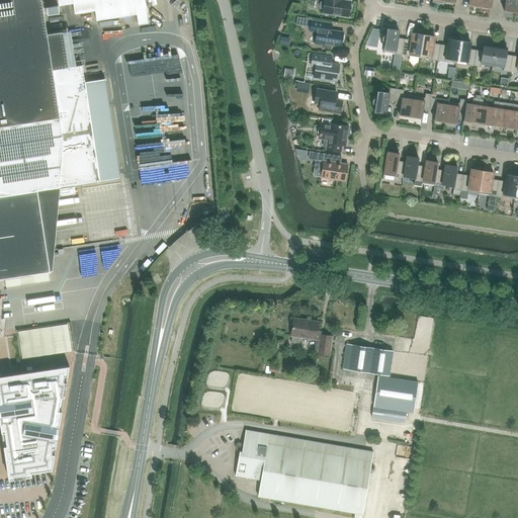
[(0,0),(0,278),(50,271),(49,267),(48,259),(47,251),(37,191),(37,190),(99,181),(82,65),(68,67),(68,65),(63,31),(47,33),(42,8),(59,5),(58,0),(0,0)]
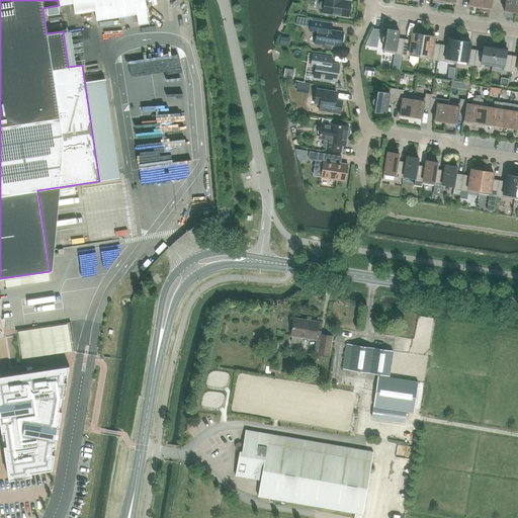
[(72,0),(73,3),(75,13),(94,10),(96,20),(137,14),(138,24),(148,22),(145,0),(72,0)]
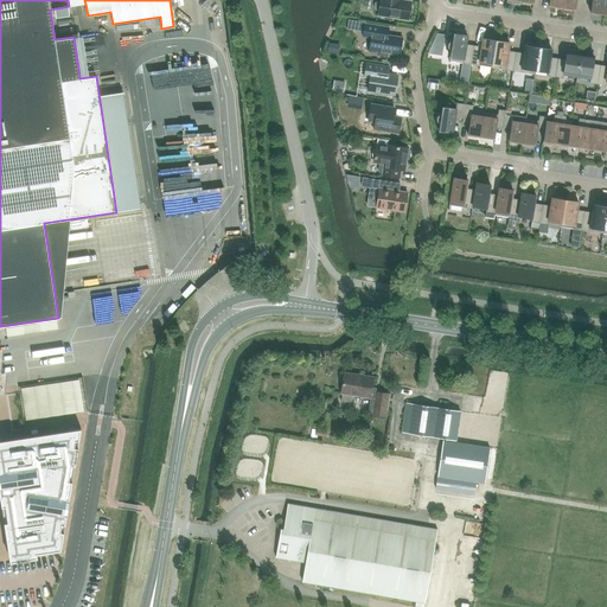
[(410,6),(411,1),(401,0),(379,0),(379,1),(377,1),(375,2),(374,7),(376,10),(378,11),(377,14),(408,20),(409,16),(411,14),(411,8),(410,6)]
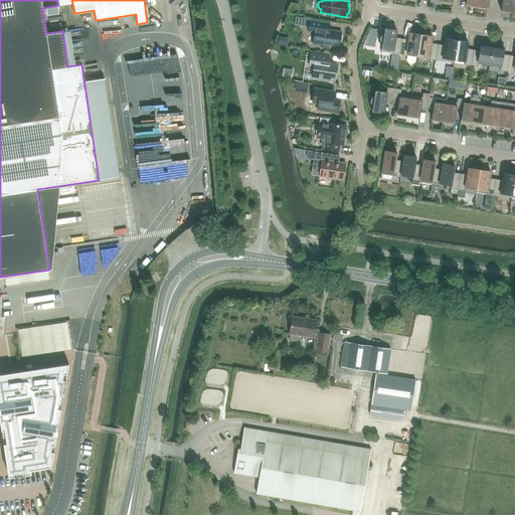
[(488,0),(477,0),(476,7),(487,8),(488,0)]
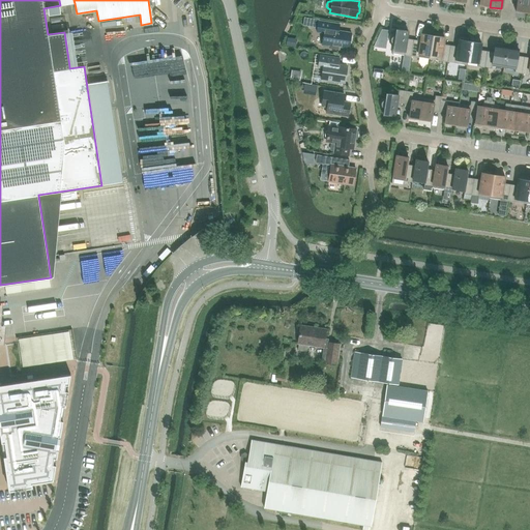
[(527,12),(528,0),(517,0),(516,10),(527,12)]
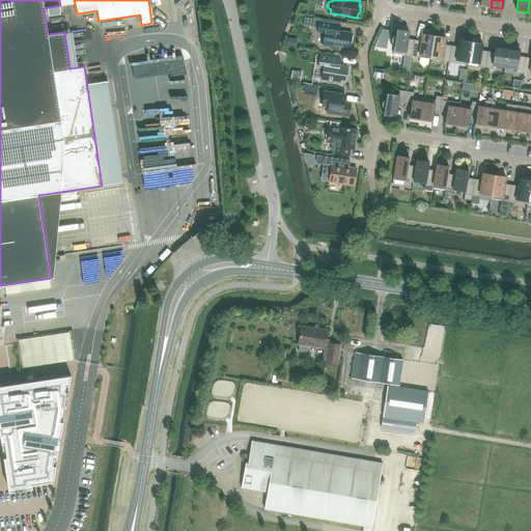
[(352,32),(339,30),(340,24),(328,22),(318,21),(316,31),(324,33),(323,45),(330,46),(330,48),(339,49),(339,47),(350,49),(352,32)]
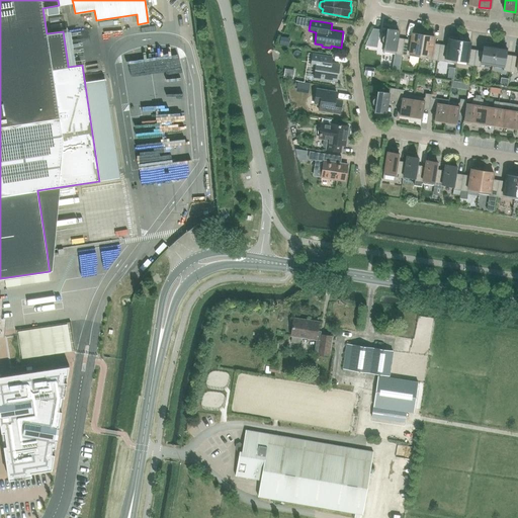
[(402,55),(404,40),(398,40),(399,30),(397,30),(397,28),(389,26),(389,29),(386,28),(385,33),(382,33),(381,42),(384,44),(382,52),(402,55)]
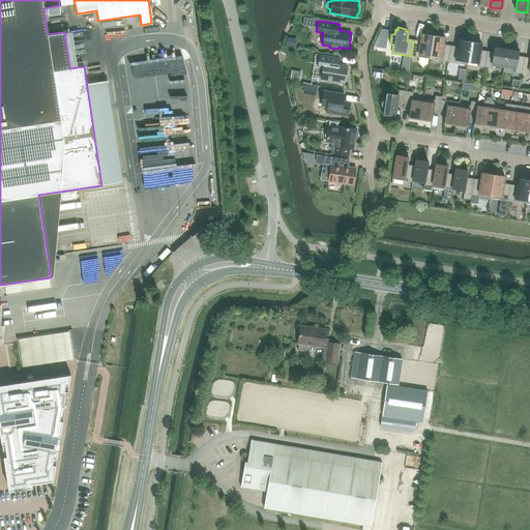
[(385,49),(388,30),(381,29),(373,47),(385,49)]
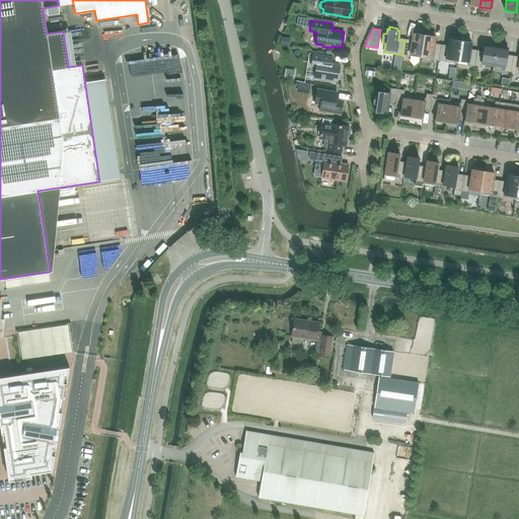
[(420,58),(424,34),(422,34),(422,32),(415,30),(415,33),(413,32),(412,40),(404,39),(404,41),(402,55),(420,58)]
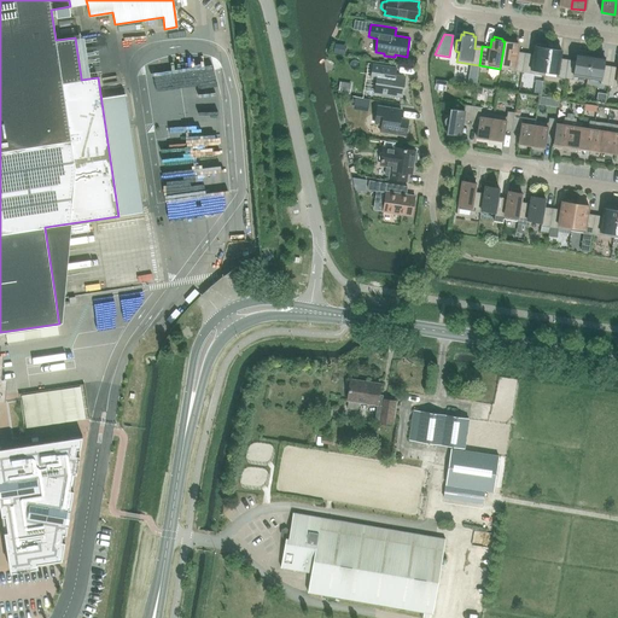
[(178,115),(200,114),(197,74),(199,73),(198,56),(199,56),(197,38),(141,41),(143,54),(149,53),(151,79),(164,77),(167,100),(176,99),(178,115)]
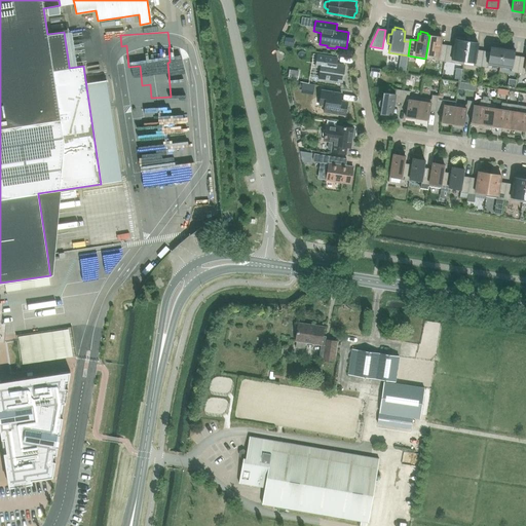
[(444,62),(446,47),(440,46),(441,37),(439,37),(440,34),(431,33),(431,35),(429,35),(425,59),(444,62)]
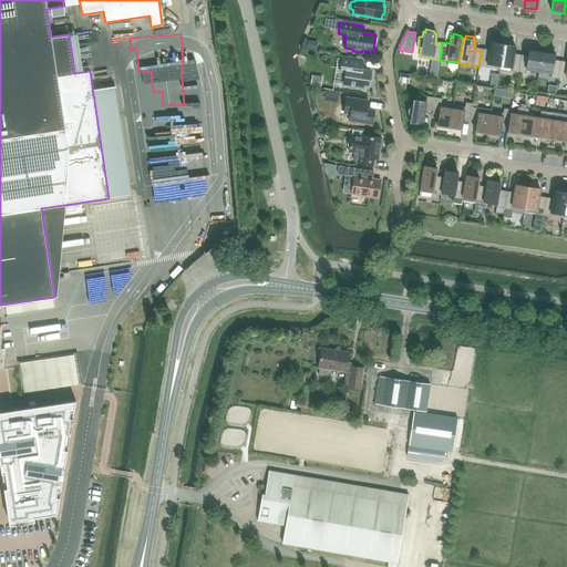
[(318,41),(307,40),(306,49),(316,50),(318,41)]
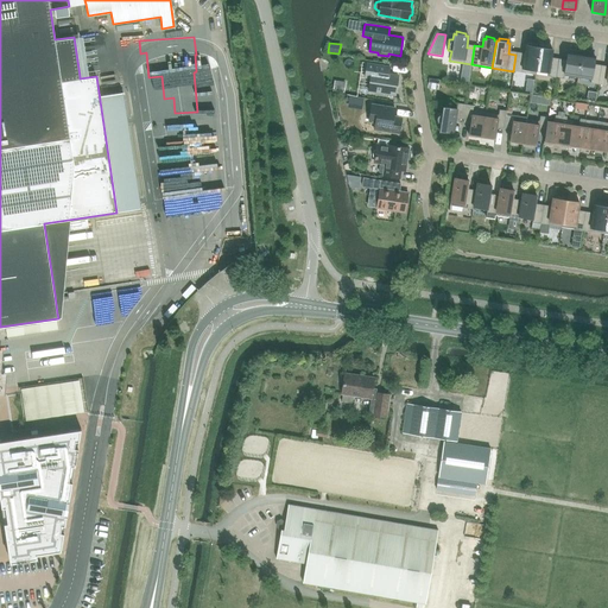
[(524,56),(515,55),(513,71),(534,74),(536,70),(539,48),(537,46),(537,44),(527,43),(527,45),(525,45),(524,56)]
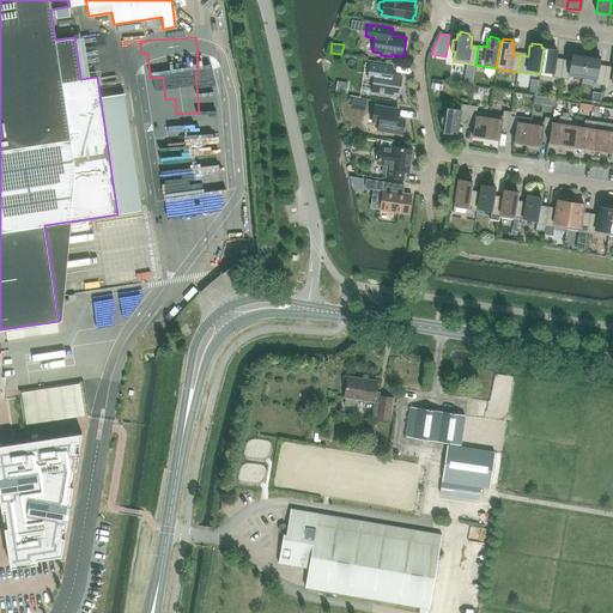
[(557,50),(544,48),(539,74),(540,76),(540,71),(553,73),(552,77),(560,78),(563,62),(556,61),(557,50)]
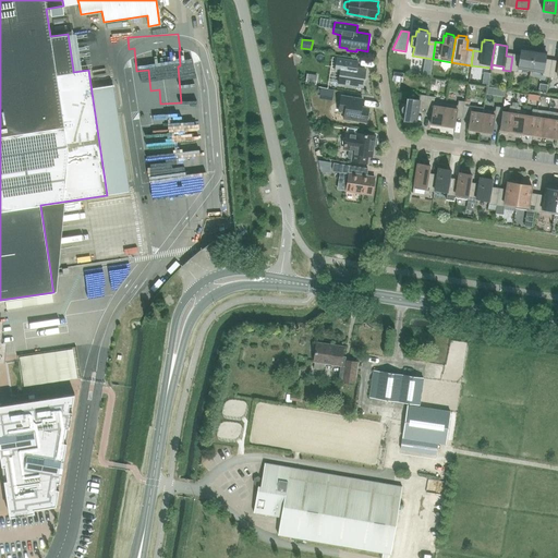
[(535,50),(533,49),(530,70),(542,72),(542,76),(548,77),(550,62),(552,60),(544,59),(545,51),(544,51),(544,47),(535,46),(535,50)]
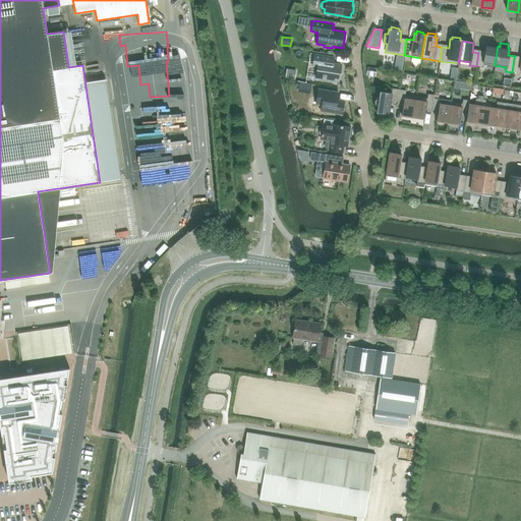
[(495,65),(498,46),(486,45),(484,54),(478,53),(476,66),(482,67),(483,64),(495,65)]
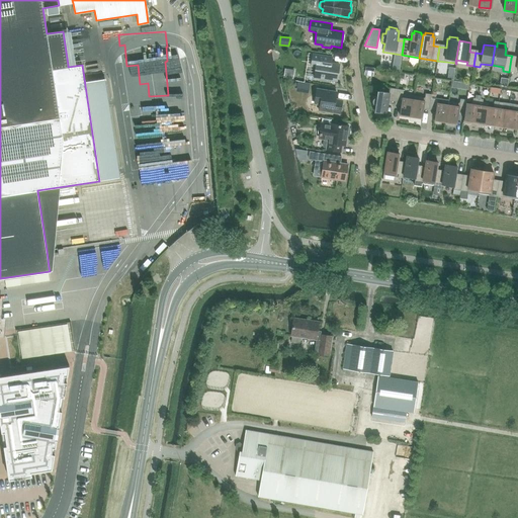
[(314,77),(336,81),(339,65),(331,63),(332,56),(313,54),(311,66),(316,67),(314,77)]
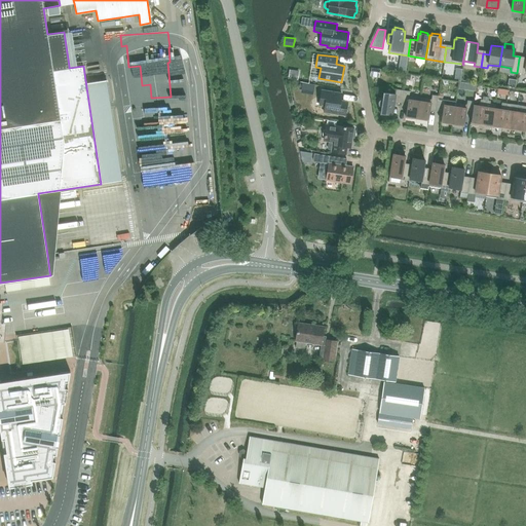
[(525,74),(525,59),(525,60),(519,59),(517,73),(525,74)]
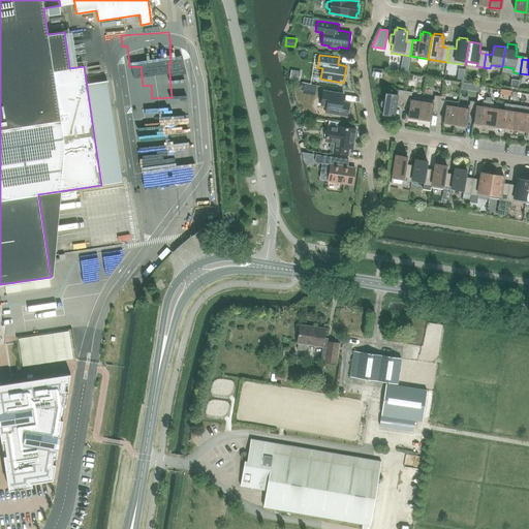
[(381,78),(382,70),(373,68),(372,76),(381,78)]
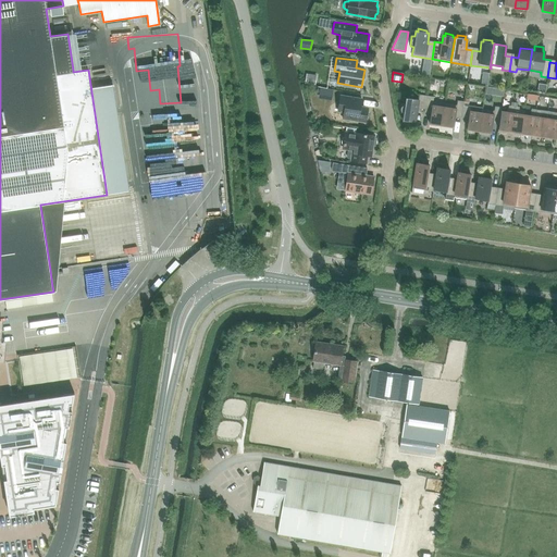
[(317,75),(307,74),(305,84),(316,85),(317,75)]
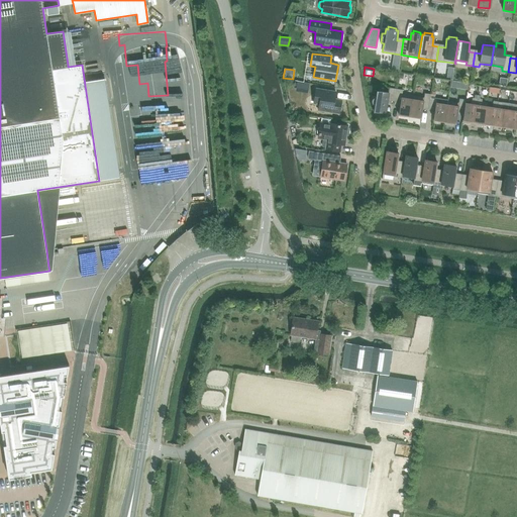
[(503,79),(510,80),(511,72),(504,71),(503,79)]
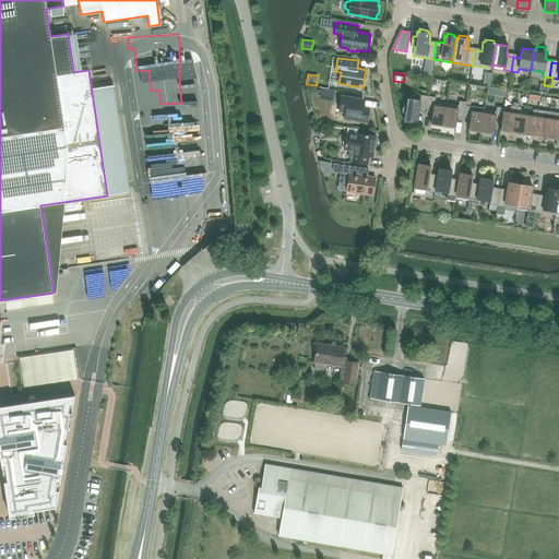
[(426,109),(428,96),(420,95),(419,100),(407,98),(406,104),(403,104),(401,114),(404,114),(403,120),(417,121),(418,108),(426,109)]
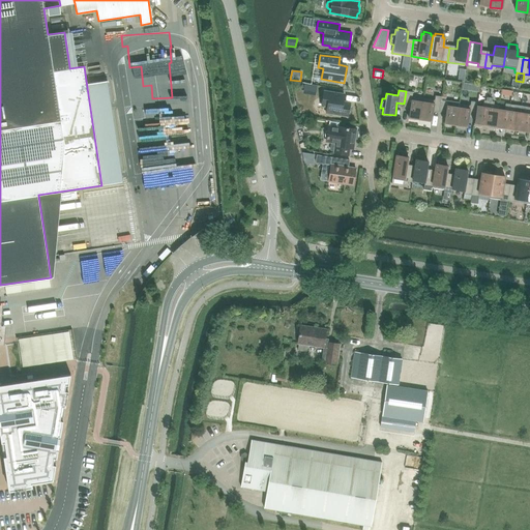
[(321,106),(326,107),(326,113),(348,117),(348,114),(349,114),(351,106),(345,105),(346,101),(343,101),(344,94),(323,91),(321,106)]
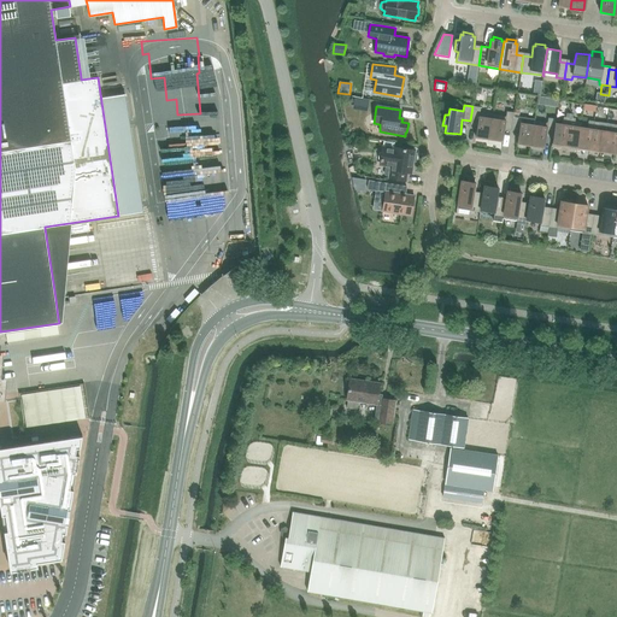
[(488,139),(493,115),(480,112),(480,107),(472,106),(470,121),(477,122),(475,136),(488,139)]
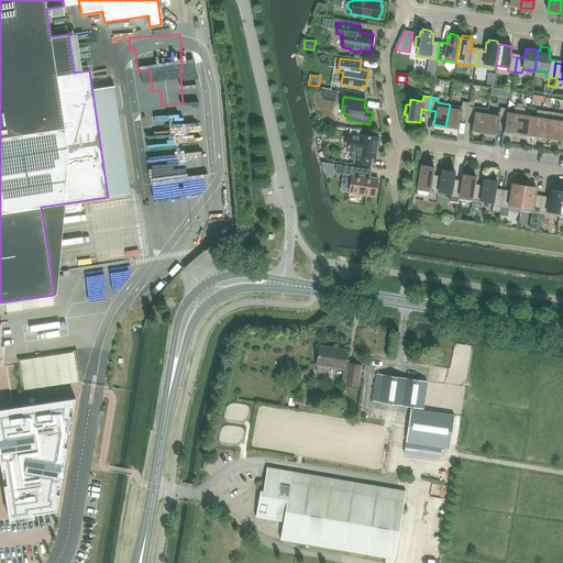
[(467,117),(468,102),(462,101),(462,106),(450,105),(445,127),(457,129),(460,116),(467,117)]
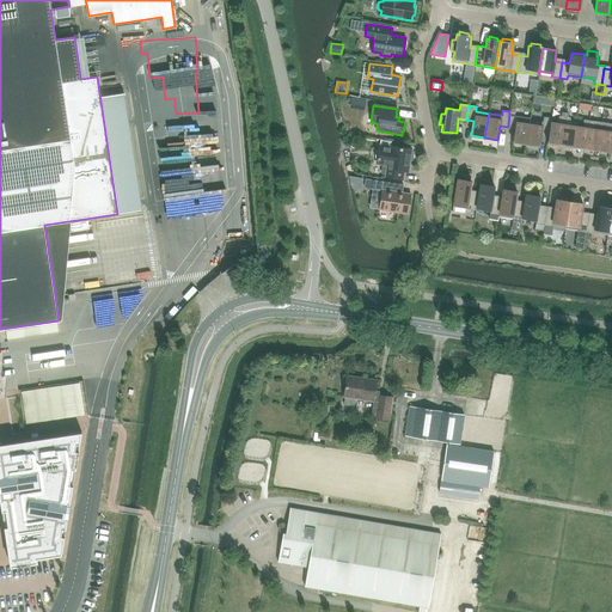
[(525,147),(530,120),(531,117),(509,115),(510,111),(509,111),(508,127),(515,128),(513,142),(525,144),(525,147)]
